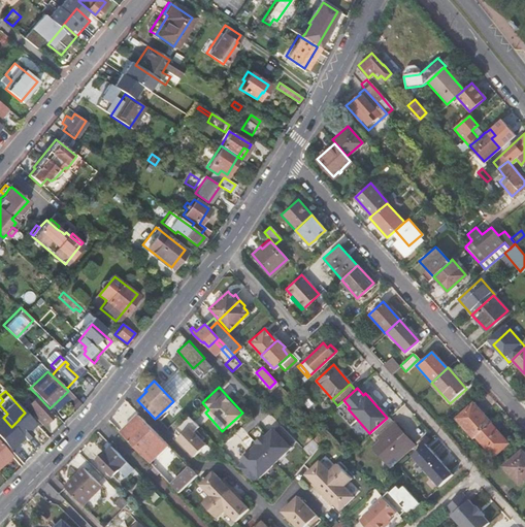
[(41,423),(53,413),(50,408),(36,394),(23,406),(30,414),(32,412),(41,423)]
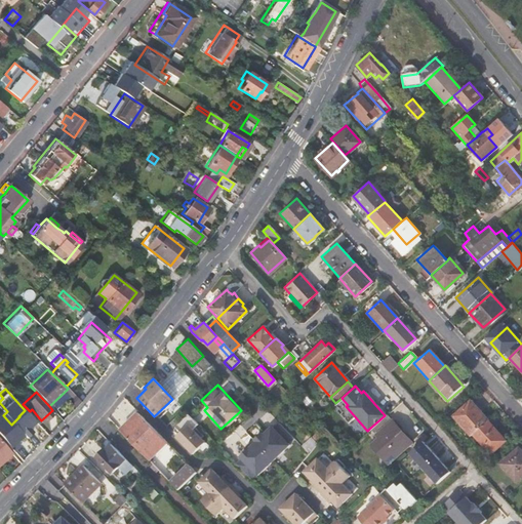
[(472,434),(486,419),(470,402),(472,400),(471,399),(452,416),(470,435),(472,434)]
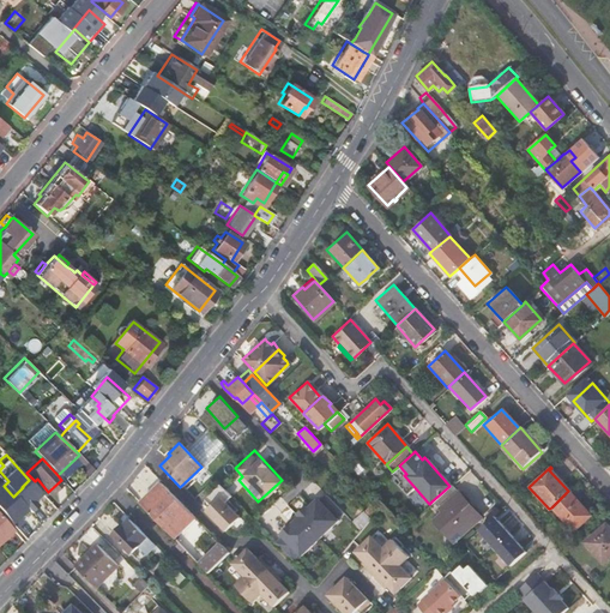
[(161,482),(139,503),(173,538),(194,517),(161,482)]
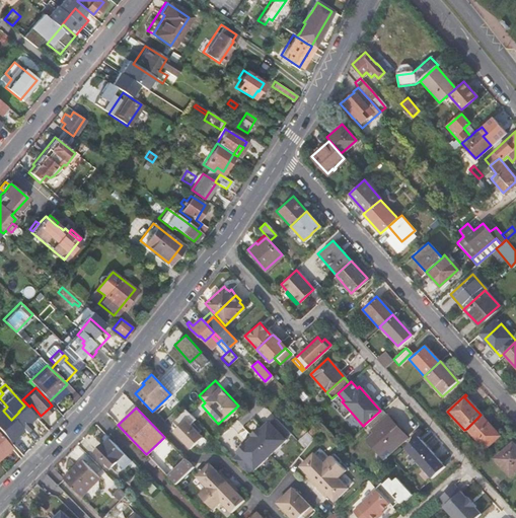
[(194,419),(185,409),(174,419),(179,425),(176,427),(172,432),(188,447),(189,448),(201,437),(188,424),(194,419)]
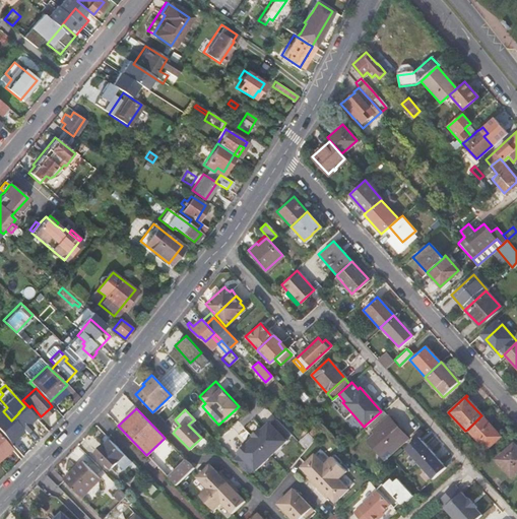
[(381,411),(366,425),(370,430),(386,415),(382,410),(381,411)]
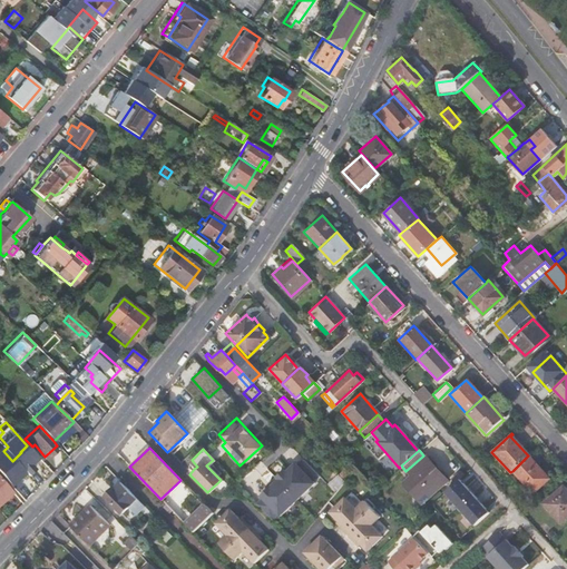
[(423,455),(406,471),(409,474),(401,481),(412,494),(414,492),(421,500),(443,481),(430,468),(432,466),(423,455)]
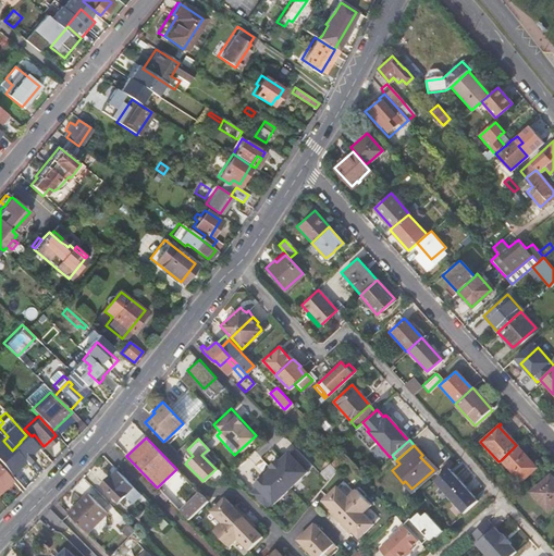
[(536,467),(516,445),(501,460),(519,481),(536,467)]
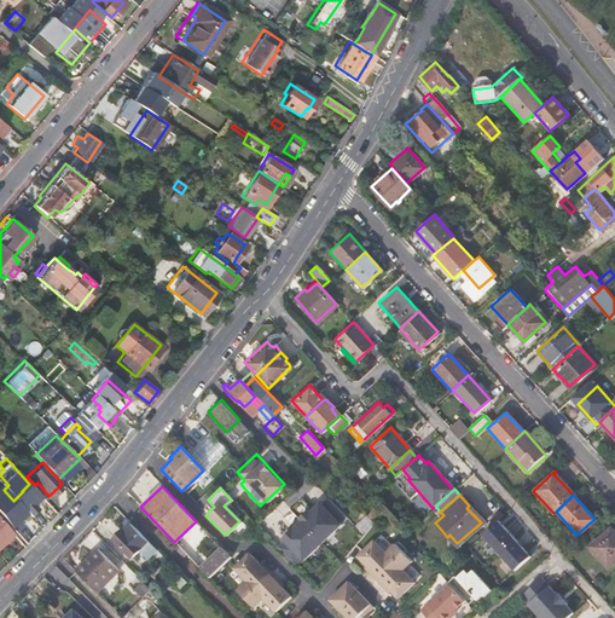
[(277,549),(294,566),(300,561),(305,562),(343,524),(320,501),(309,512),(306,509),(296,519),(299,523),(282,538),(284,541),(277,549)]
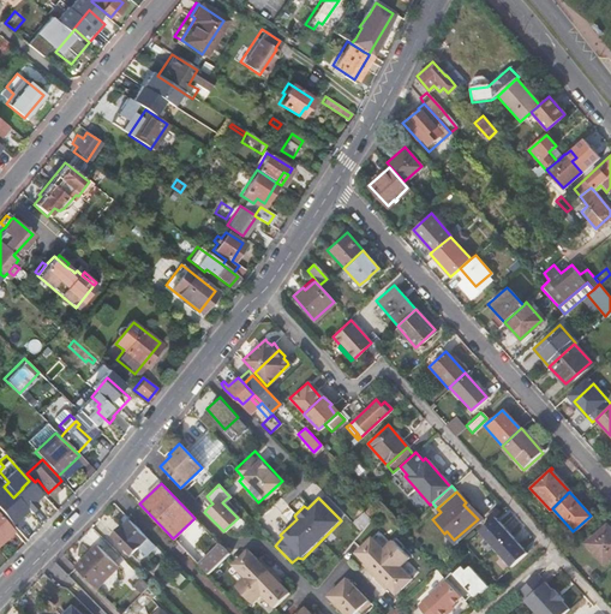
[(372,504),(365,511),(370,516),(377,507),(372,504)]
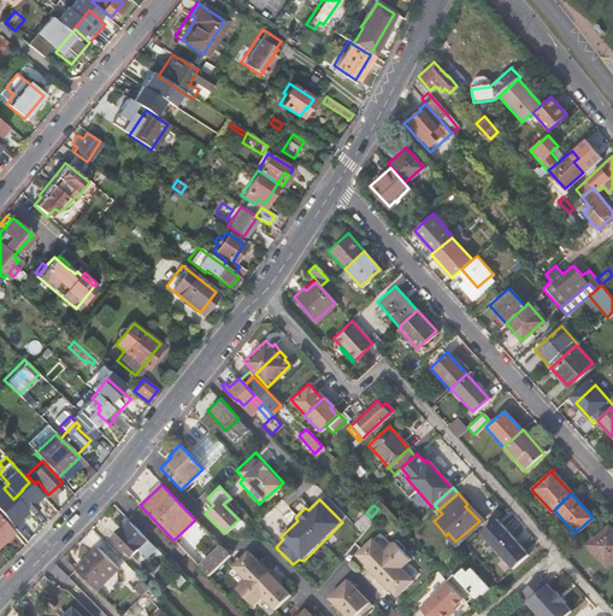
[(11,509),(3,516),(15,529),(23,523),(11,509)]
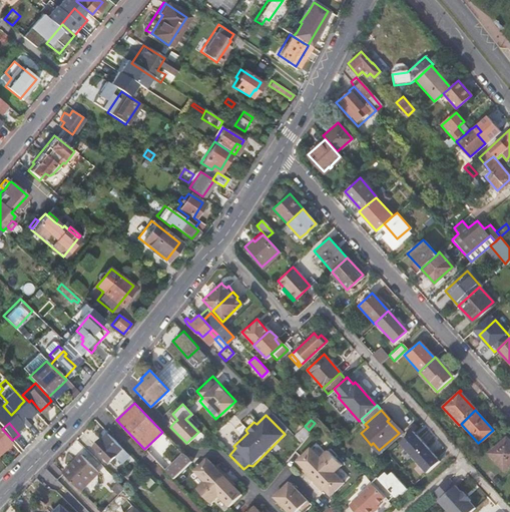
[(301,442),(308,434),(302,429),(296,437),(301,442)]
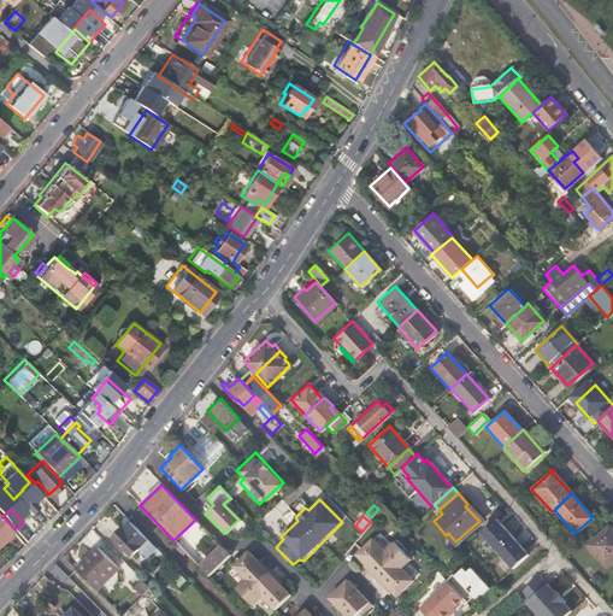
[(143,534),(127,517),(118,526),(118,524),(110,533),(127,551),(143,534)]
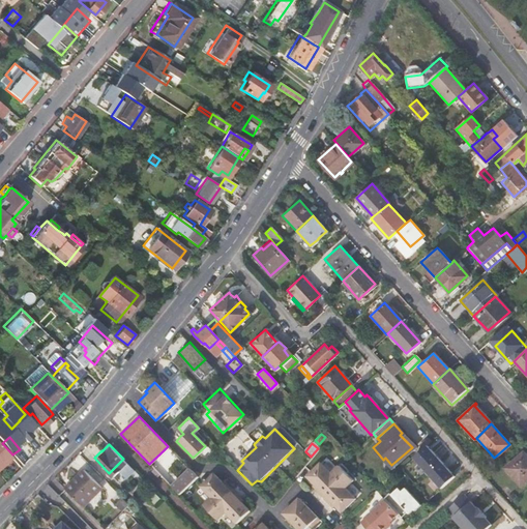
[(18,465),(0,445),(0,458),(11,471),(18,465)]
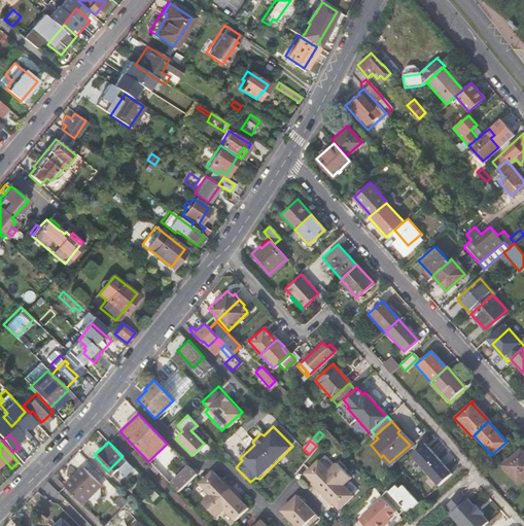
[(342,444),(337,448),(342,454),(347,449),(342,444)]
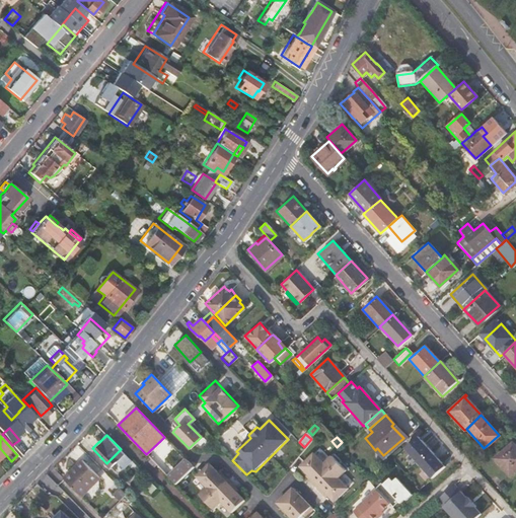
[(515,446),(511,441),(493,457),(508,473),(515,466),(515,446)]
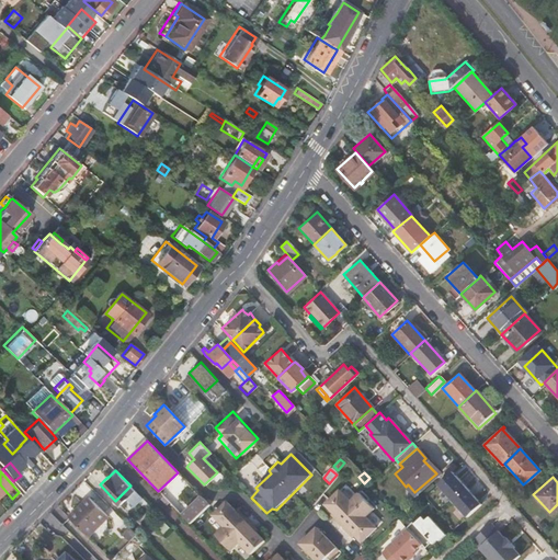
[(450,489),(443,494),(464,517),(478,505),(459,484),(455,489),(454,487),(451,489),(450,489)]
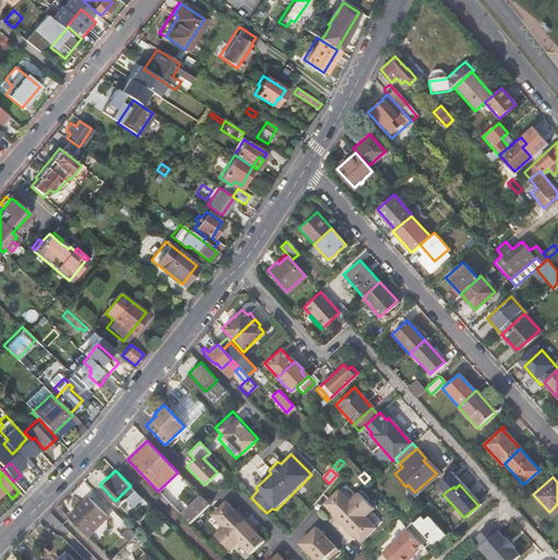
[(348,499),(338,488),(322,502),(331,511),(334,515),(332,516),(344,529),(346,527),(351,532),(360,540),(374,526),(363,515),(372,506),(364,499),(356,491),(348,499)]
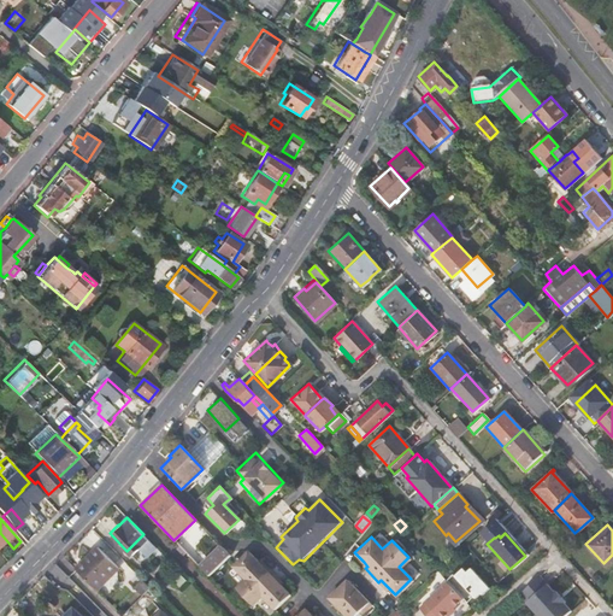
[(220,545),(199,567),(207,575),(229,555),(220,545)]
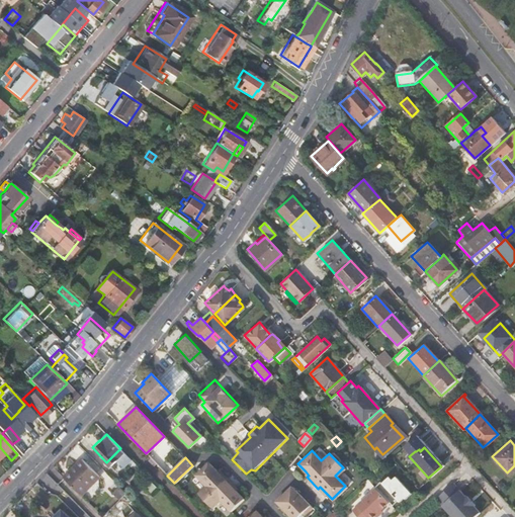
[(73,474),(66,481),(80,495),(98,476),(81,458),(70,470),(73,474)]
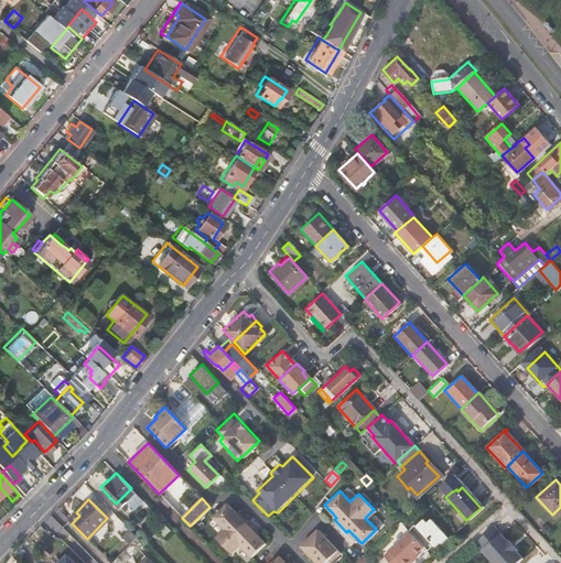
[(236,512),(226,502),(213,517),(224,529),(216,537),(224,544),(232,552),(239,544),(251,555),(266,542),(256,532),(252,529),(254,527),(241,515),(239,516),(236,512)]
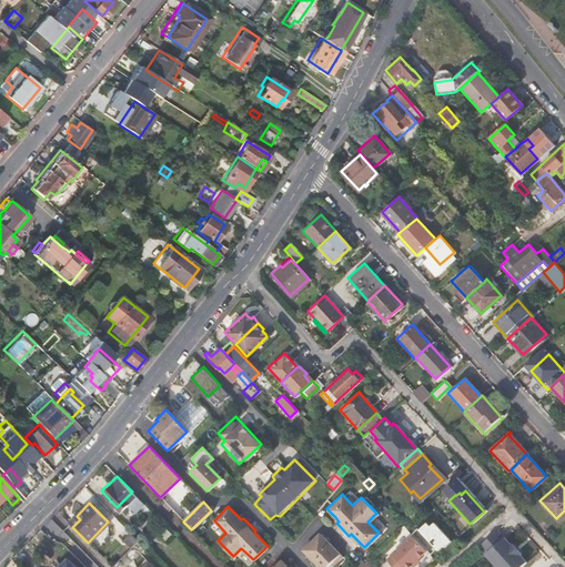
[(77,516),(69,524),(72,527),(80,519),(77,516)]
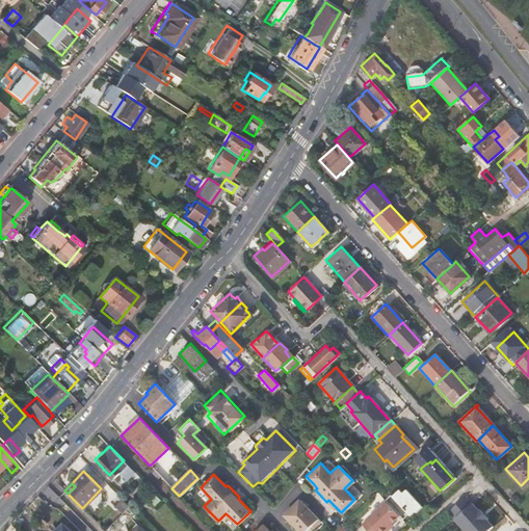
[(463,496),(446,511),(464,530),(484,530),(491,525),(484,519),(485,518),(477,508),(476,509),(463,496)]
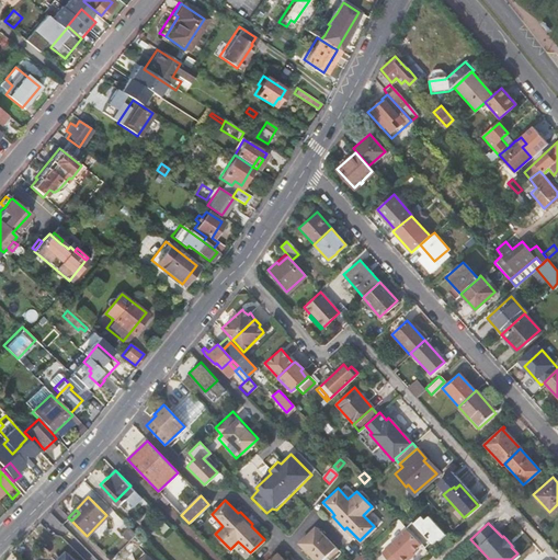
[(309,532),(298,541),(316,559),(320,559),(325,557),(327,559),(338,548),(316,525),(309,532)]
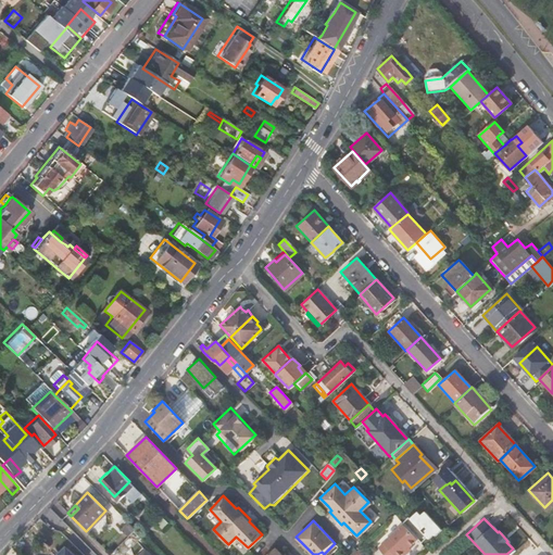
[(121,528),(127,534),(134,528),(127,521),(121,528)]
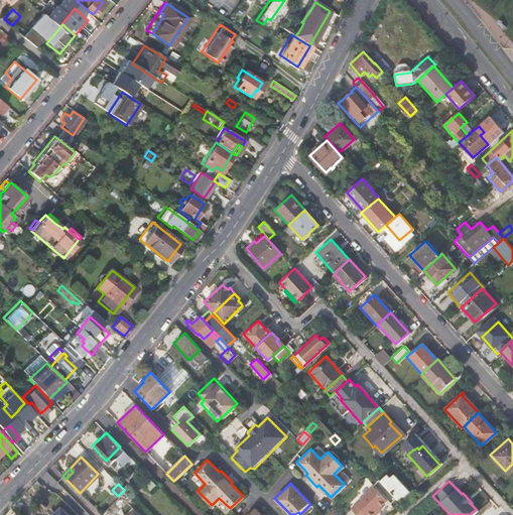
[(365,514),(371,514),(375,512),(373,511),(377,507),(385,500),(372,485),(354,502),(366,514),(365,514)]
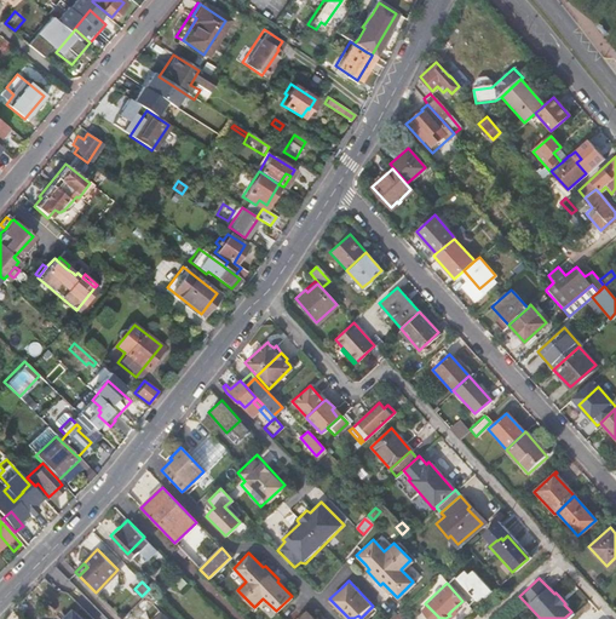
[(464,586),(459,591),(467,600),(472,596),(464,586)]
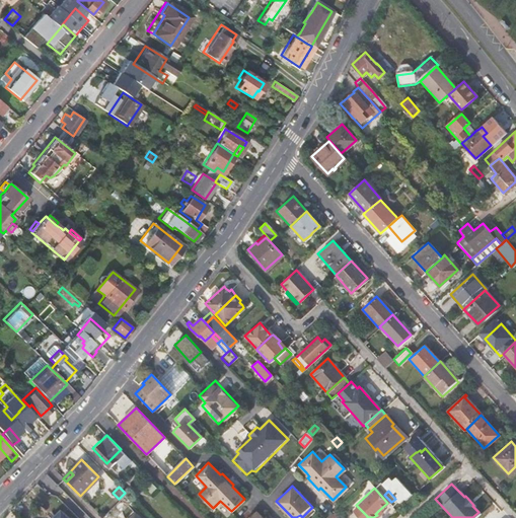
[(358,517),(367,517),(368,517),(356,505),(351,510),(358,517)]
